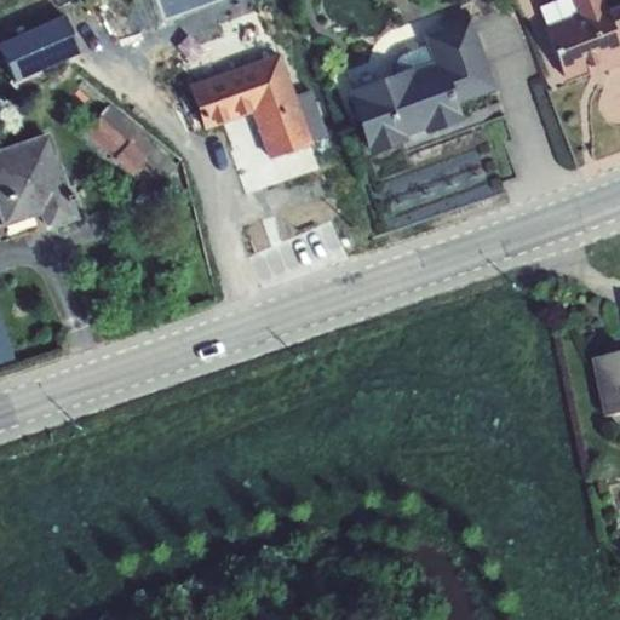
[(276,0),(262,0),(265,12),(280,7),(276,0)]
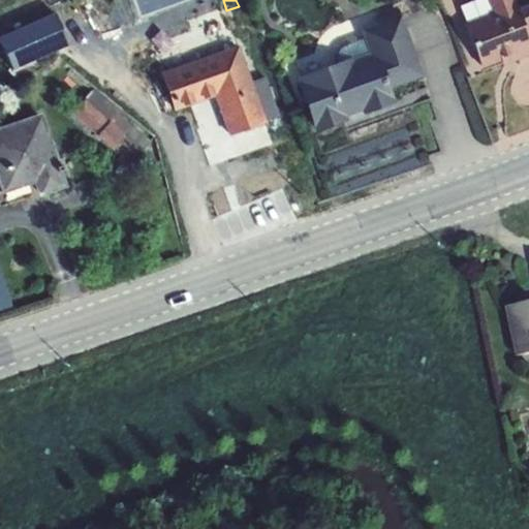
[(488,0),(492,10),(466,21),(481,65),(501,58),(503,63),(528,54),(528,38),(524,24),(517,5),(514,0),(488,0)]
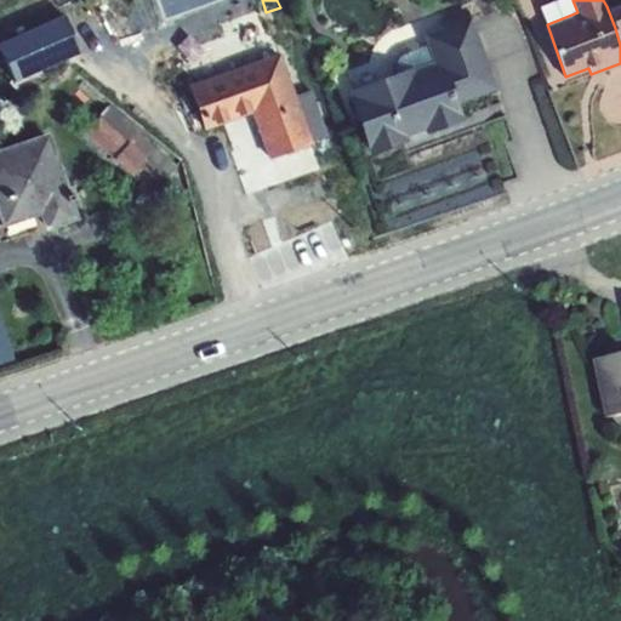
[(620,0),(607,6),(615,28),(620,26),(620,0)]
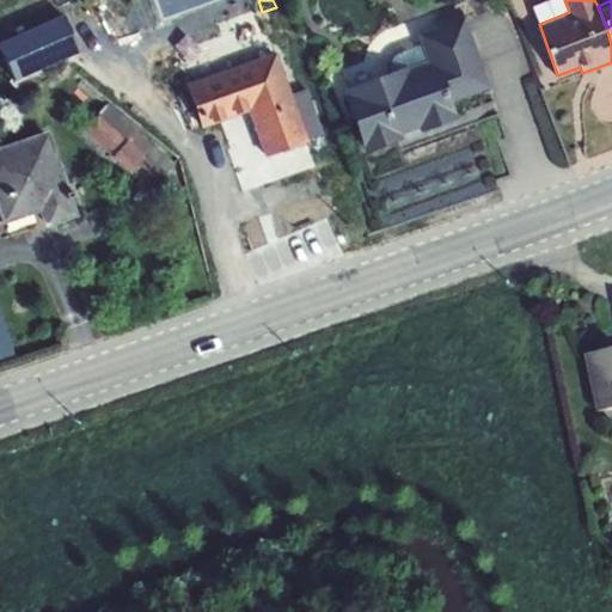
[(483,85),(460,20),(423,35),(426,43),(434,65),(408,74),(404,66),(391,71),(349,84),(353,95),(346,96),(365,147),(398,135),(397,130),(421,122),(422,126),(453,115),(447,98),(483,85)]
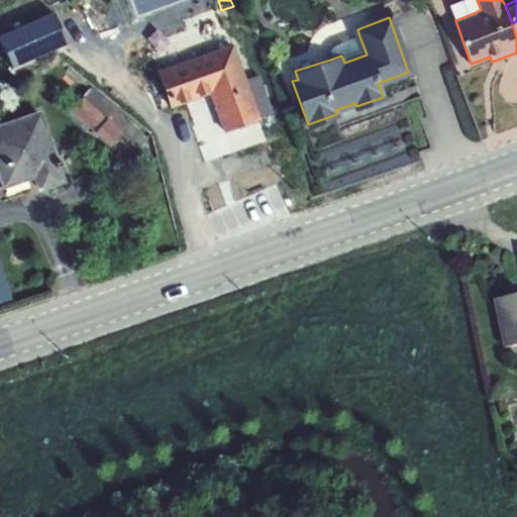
[(367,55),(359,36),(335,45),(331,50),(329,55),(330,60),(341,56),(344,63),(367,55)]
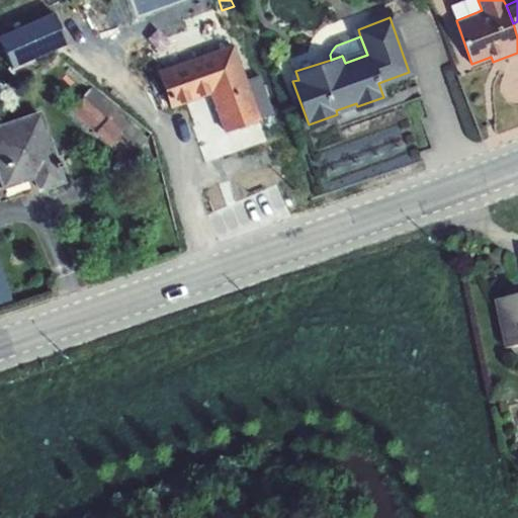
[(171,107),(210,94),(225,131),(260,118),(234,45),(158,72),(171,107)]
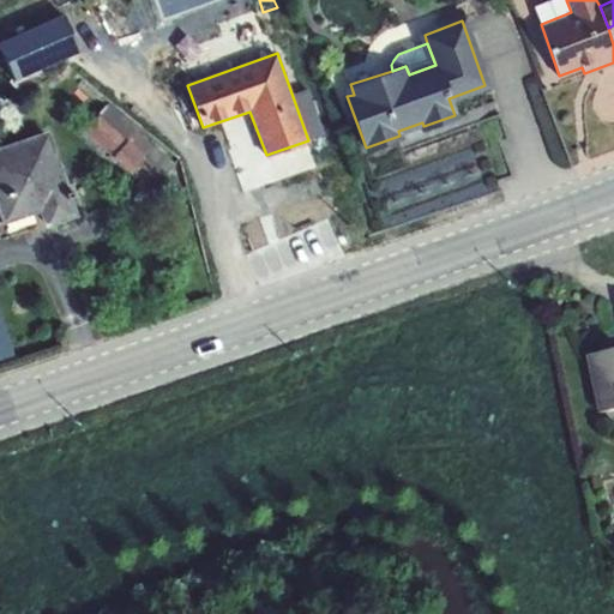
[(112,156),(131,170),(138,163),(160,180),(174,163),(108,104),(100,113),(100,114),(85,131),(112,156)]
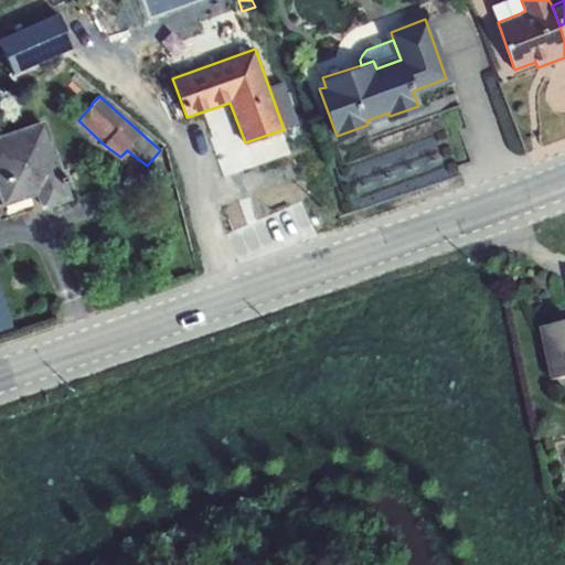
[(44,121),(0,137),(0,193),(3,204),(38,193),(42,209),(71,199),(44,121)]
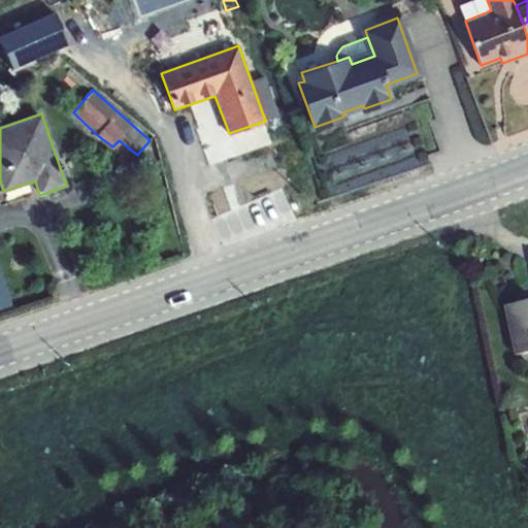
[(29,264),(7,270),(8,276),(31,271),(29,264)]
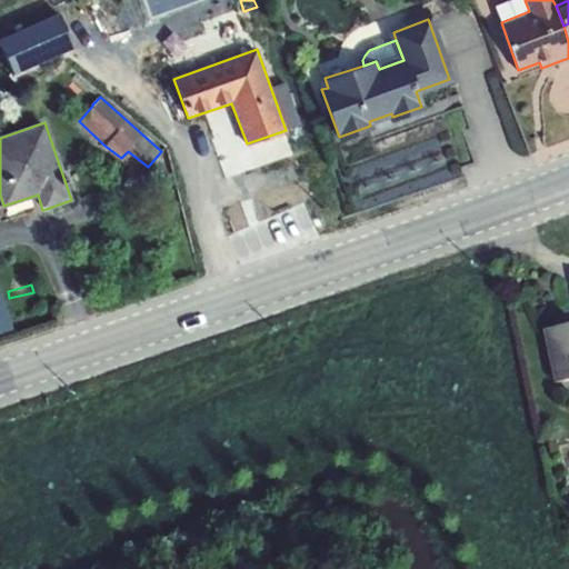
[(118,285),(103,290),(108,302),(122,297),(118,285)]
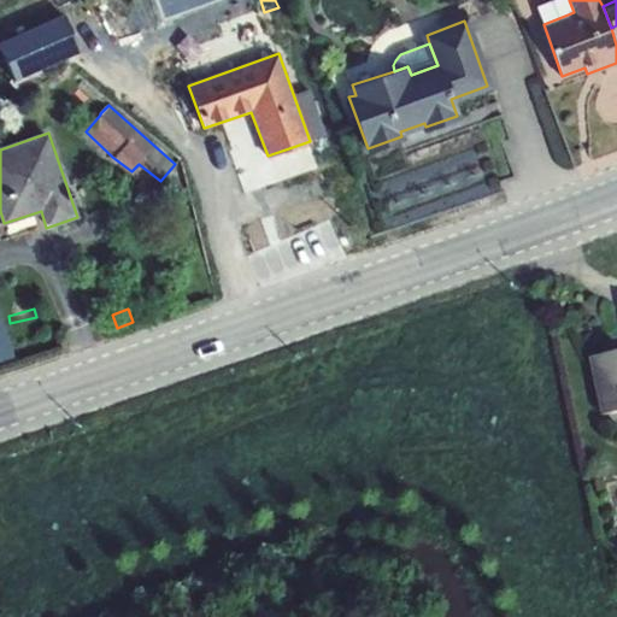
[(616,350),(592,357),(605,413),(616,410),(616,350)]
